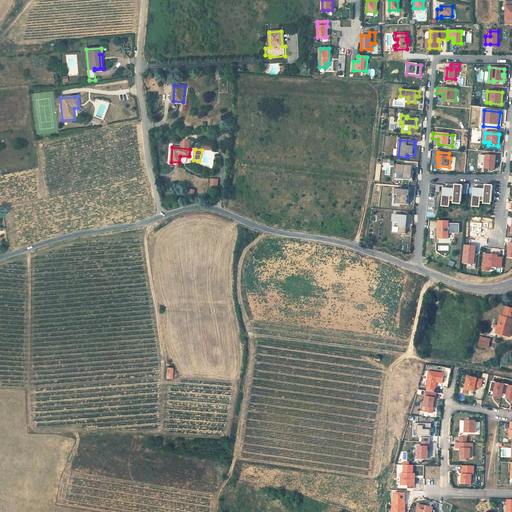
[(496,157),(480,155),(479,164),(484,164),(483,169),(493,170),(494,163),(495,164),(496,157)]
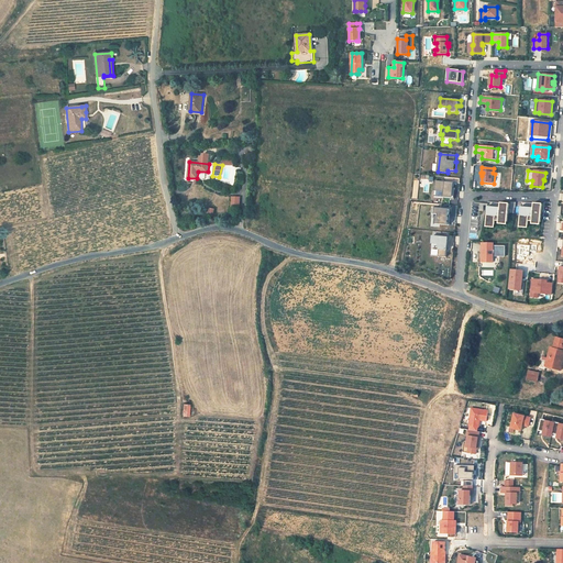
[(444,192),(444,197),(444,198),(452,199),(453,189),(453,184),(437,181),(435,192),(444,192)]
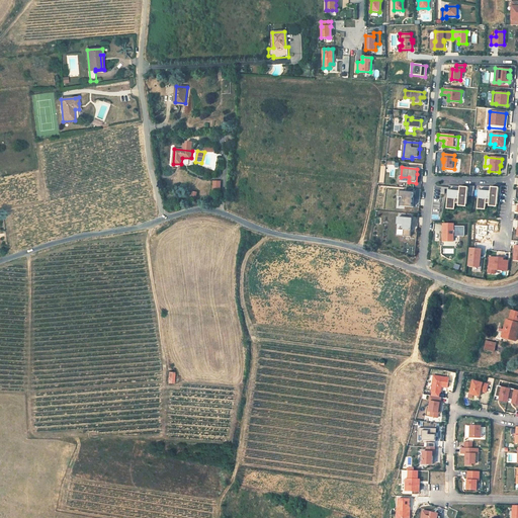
[(212,180),(211,192),(221,192),(221,181),(212,180)]
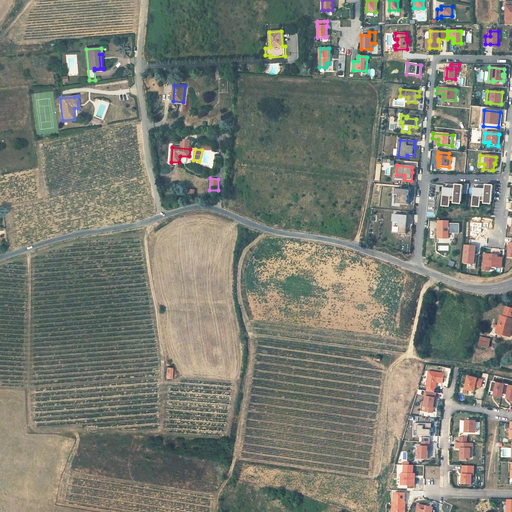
[(460,195),(461,192),(462,187),(454,186),(453,190),(452,190),(451,197),(450,197),(450,190),(442,189),(441,205),(448,206),(449,206),(449,202),(453,203),(460,203),(461,195),(460,195)]
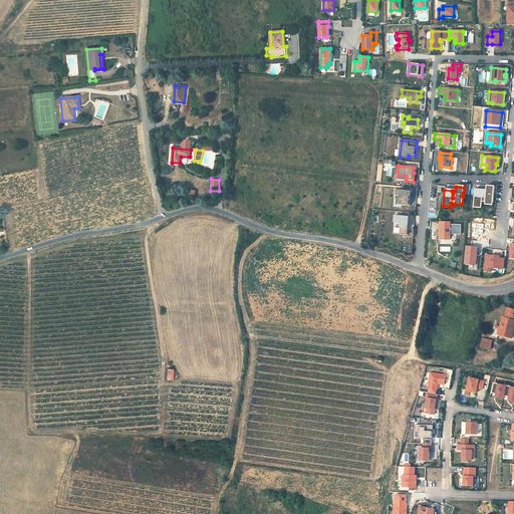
[(493,204),(493,196),(493,193),(494,193),(494,188),(486,187),(486,191),(484,191),(483,198),(482,198),(483,191),(474,190),(473,206),(474,206),(480,207),(481,207),(481,203),(485,204),(492,204),(493,204)]
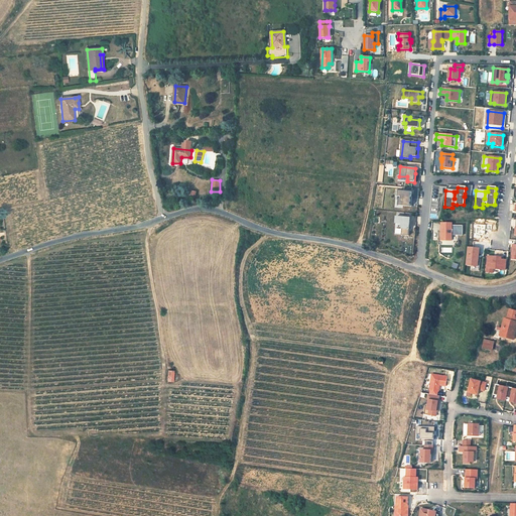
[(411,208),(412,192),(397,191),(397,197),(402,198),(402,200),(400,200),(400,207),(411,208)]
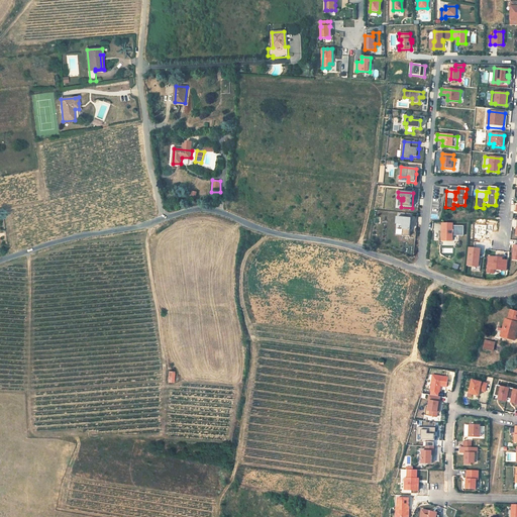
[(409,237),(410,220),(406,219),(404,219),(396,218),(396,225),(403,225),(401,236),(409,237)]
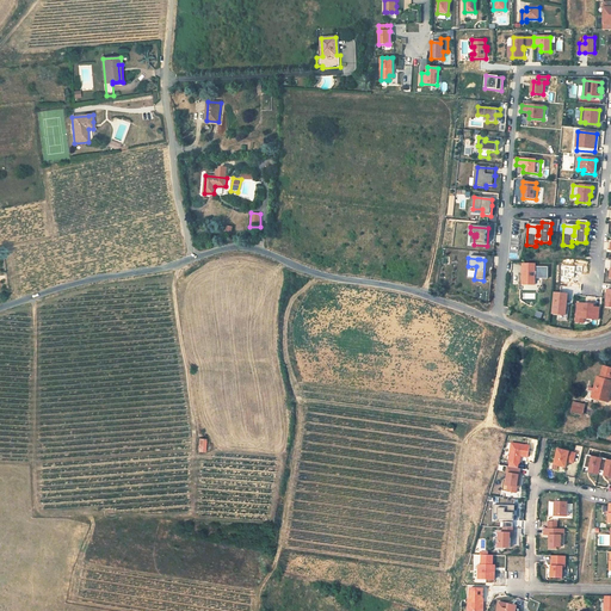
[(548,281),(548,269),(535,267),(535,266),(522,265),(522,287),(534,287),(534,279),(548,281)]
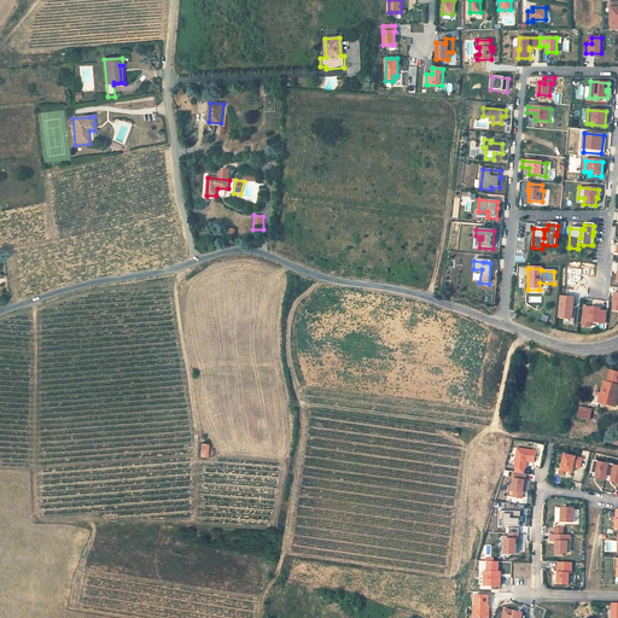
[(573,325),(575,297),(560,296),(559,318),(564,318),(564,324),(573,325)]
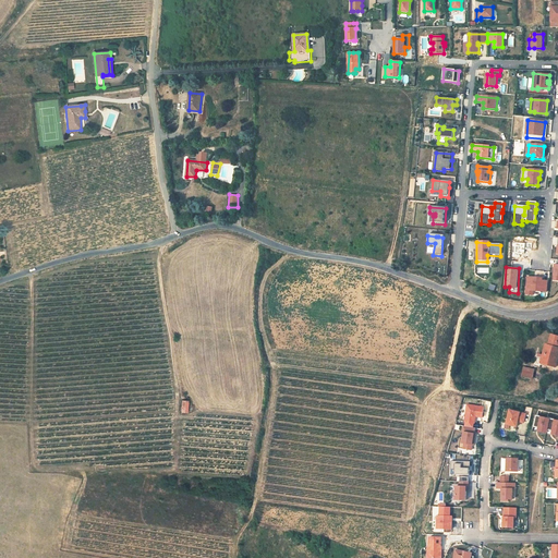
[(544,278),(526,277),(525,295),(534,296),(534,292),(547,293),(548,281),(543,280),(544,278)]
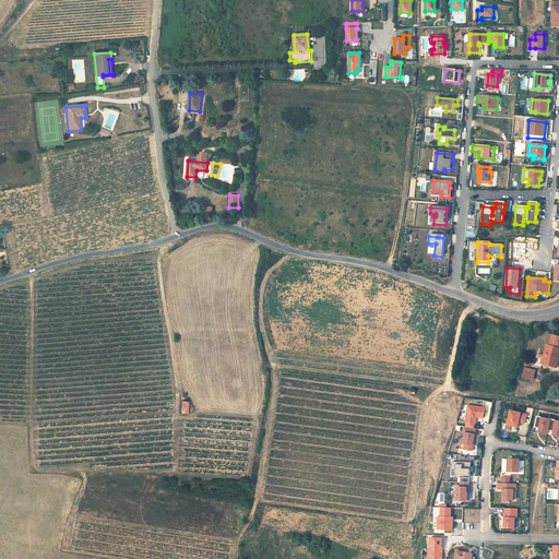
[(540,368),(542,364),(554,367),(557,355),(558,355),(558,336),(552,335),(549,346),(547,345),(544,356),(539,355),(537,355),(534,366),(540,368)]
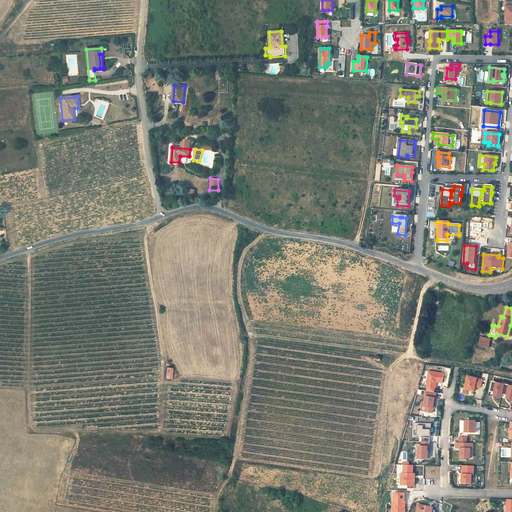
[(500,347),(489,344),(491,338),(480,335),(478,345),(499,351),(500,347)]
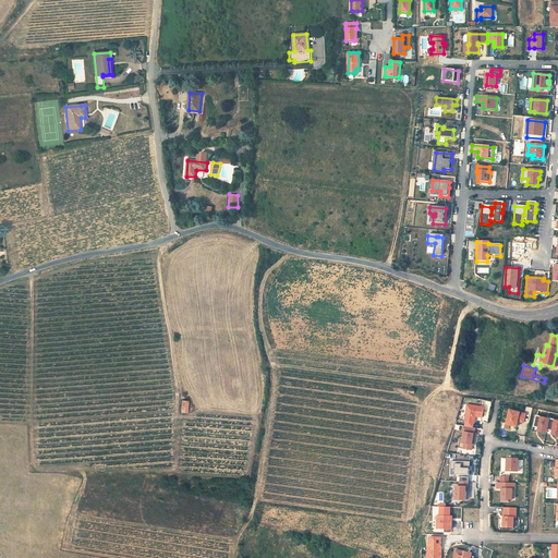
[(484,408),(466,404),(464,422),(465,422),(473,423),(474,423),(475,414),(477,414),(477,416),(482,417),(484,408)]
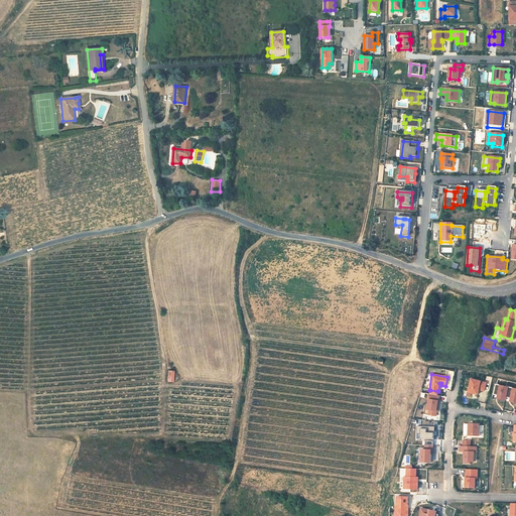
[(484,391),(486,383),(472,379),(469,392),(472,393),(478,394),(479,390),(480,387),(481,388),(480,390),(484,391)]
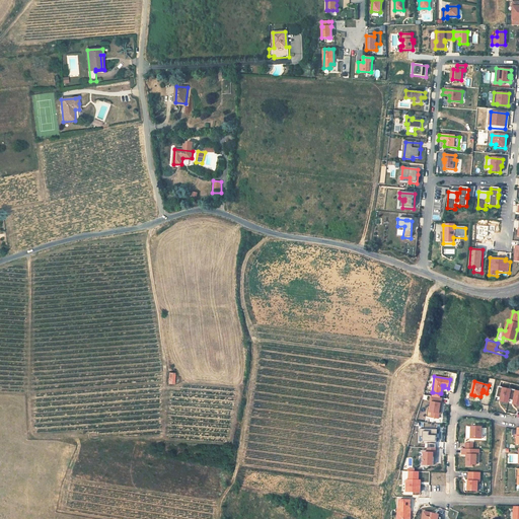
[(518,391),(500,386),(497,397),(501,398),(501,400),(510,402),(510,400),(514,401),(514,403),(518,404),(518,391)]
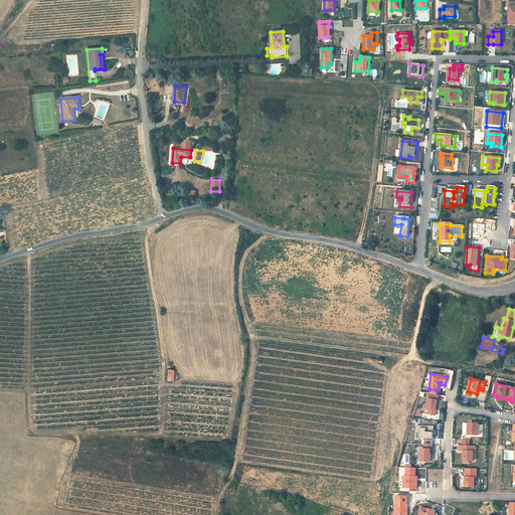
[(428,393),(427,393),(426,399),(427,399),(425,409),(427,409),(427,414),(435,415),(436,410),(437,405),(438,405),(439,400),(438,400),(439,395),(436,394),(428,393)]
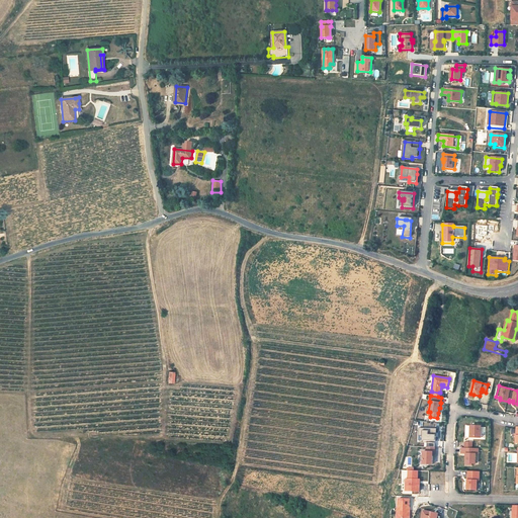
[(481,434),(481,426),(470,426),(470,434),(469,437),(481,438),(481,434)]
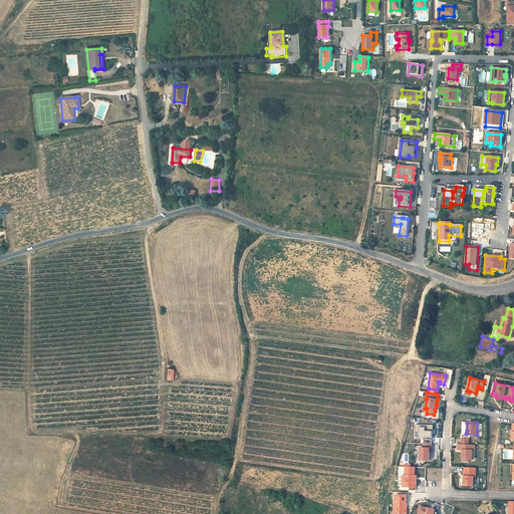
[(416,437),(433,437),(433,425),(416,425),(416,437)]
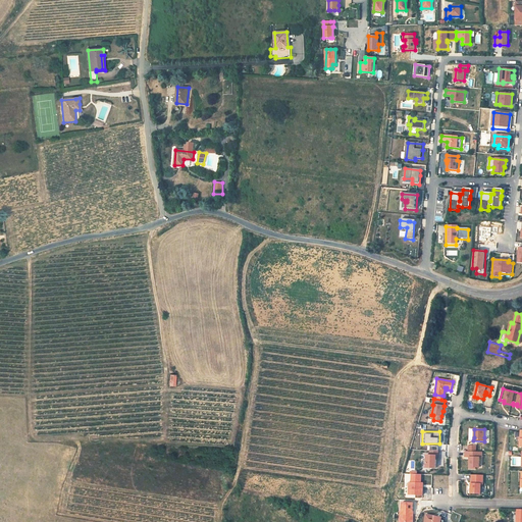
[(436,459),(436,456),(438,456),(438,451),(429,451),(429,455),(426,455),(426,468),(435,468),(436,459)]
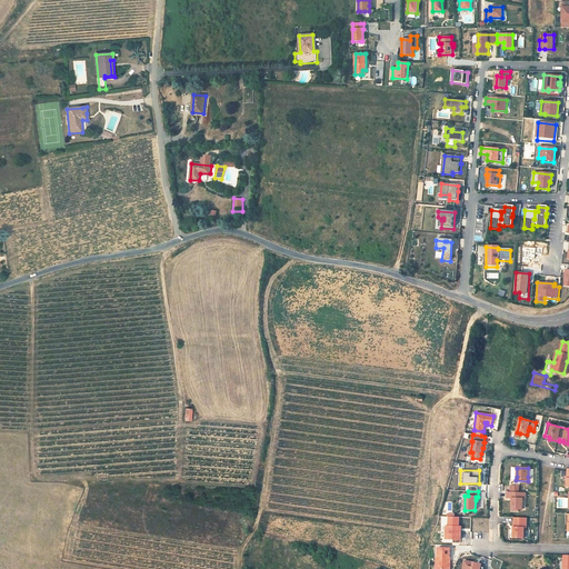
[(527,492),(507,491),(506,498),(511,498),(510,509),(511,509),(511,510),(518,511),(518,509),(523,509),(523,497),(513,497),(513,496),(527,496),(527,492)]
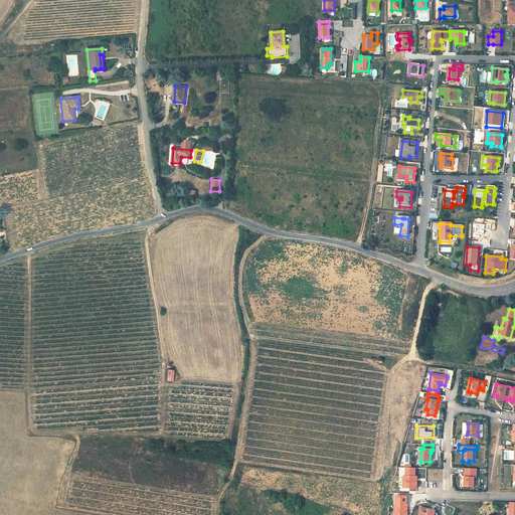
[(476,478),(477,469),(465,469),(464,487),(474,487),(474,478),(476,478)]
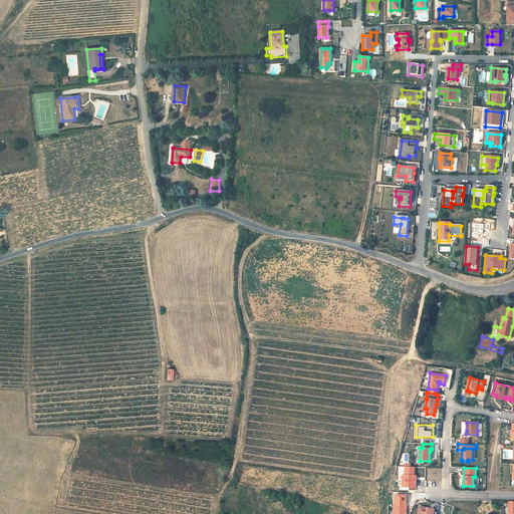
[(403,479),(403,487),(416,487),(417,479),(414,479),(414,476),(415,476),(415,471),(406,471),(405,479),(403,479)]
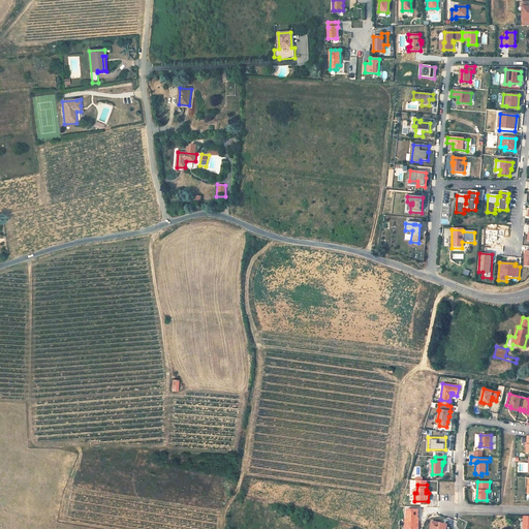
[(418,509),(407,509),(407,518),(406,518),(405,528),(418,528),(418,518),(418,509)]
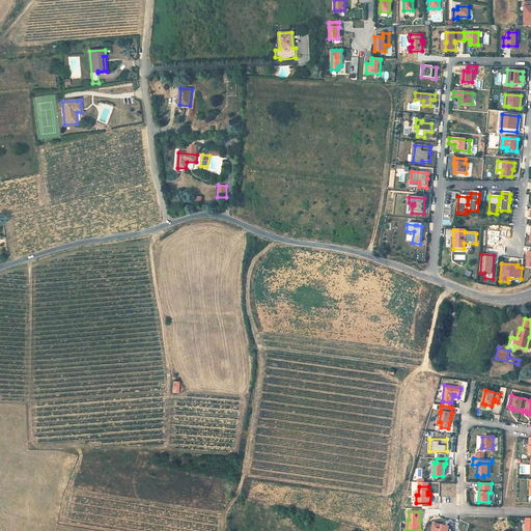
All buildings are outlined.
